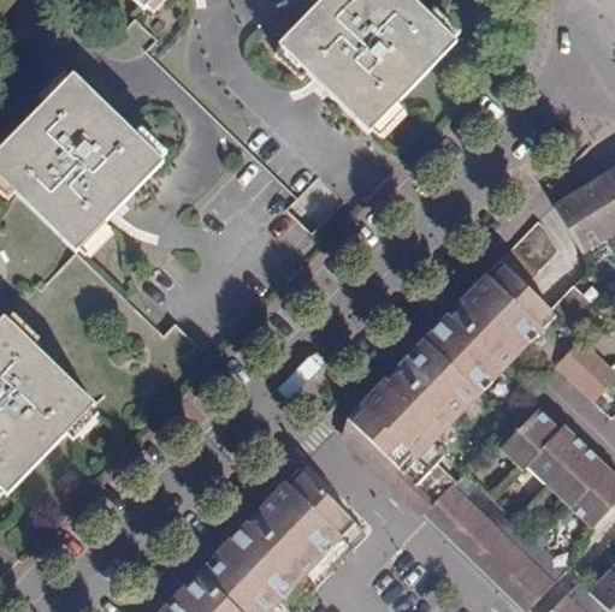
[(320,0),(281,42),(366,125),(371,130),(456,40),(417,0),(320,0)]
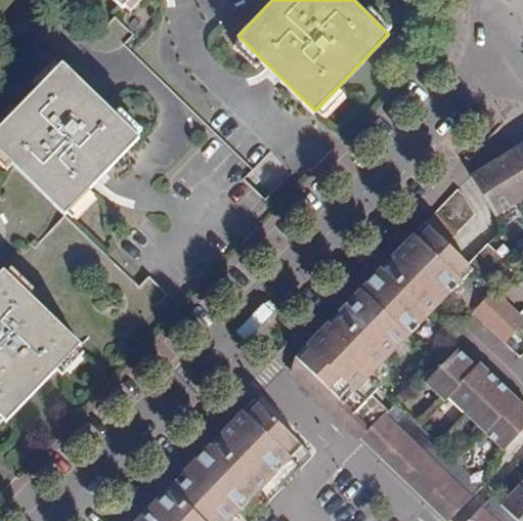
[(63,60),(0,126),(0,146),(67,212),(141,136),(69,64),(63,60)]
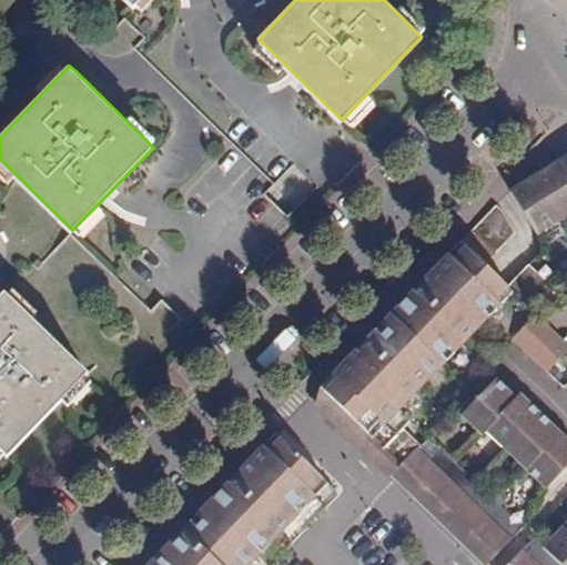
[(566,170),(558,157),(534,173),(562,219),(566,214),(566,170)]
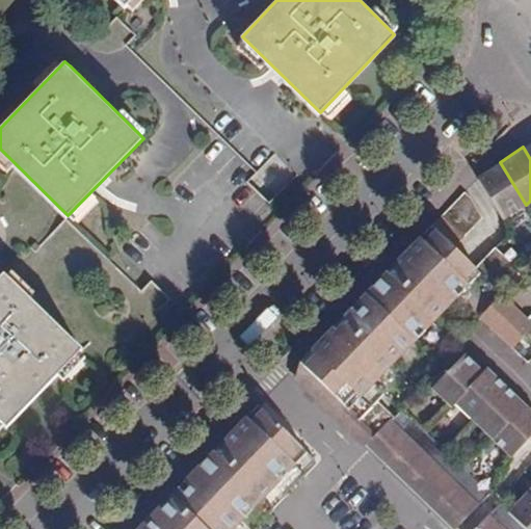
[(503,219),(526,205),(500,162),(477,178),(503,219)]
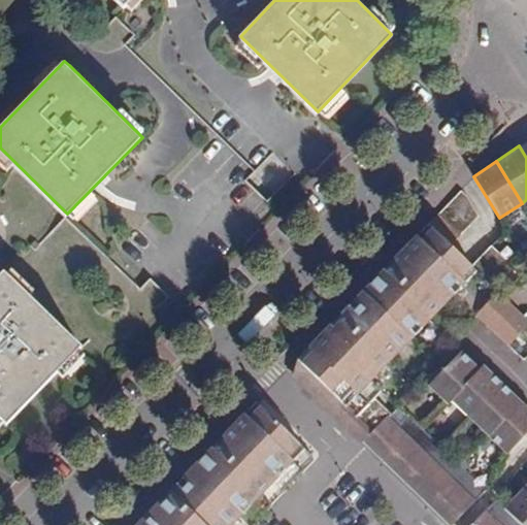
[(479,212),(468,193),(462,188),(448,202),(468,224),(479,212)]
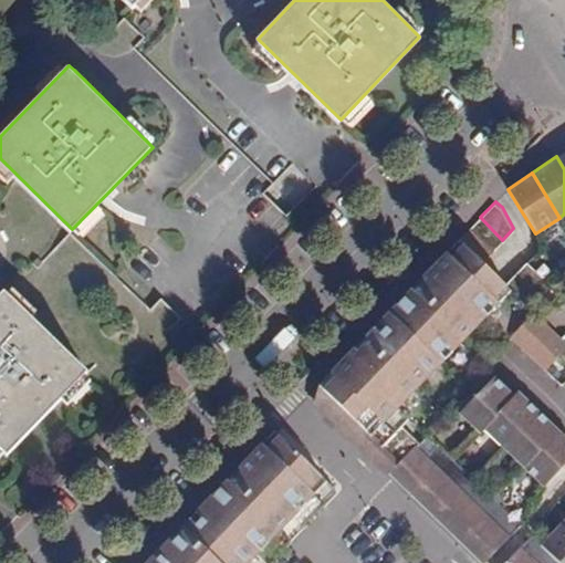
[(491,251),(502,240),(480,217),(469,228),(491,251)]
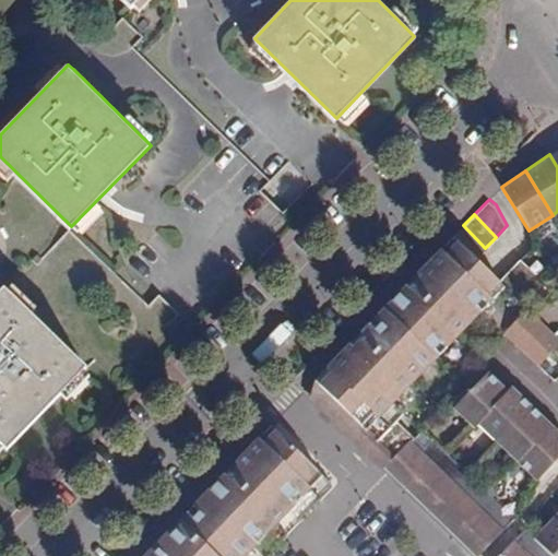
[(476,257),(485,248),(463,225),(453,235),(476,257)]
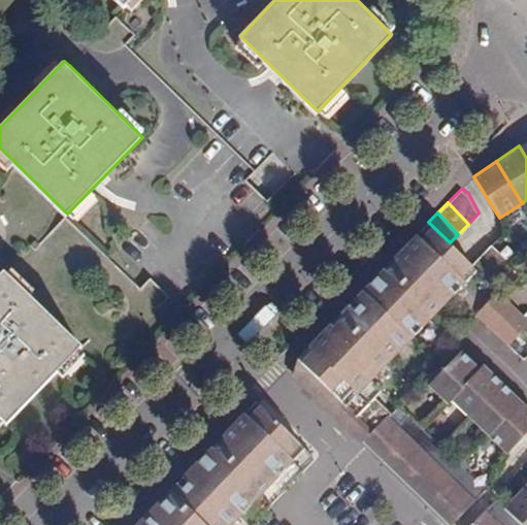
[(466,280),(461,273),(471,263),(450,242),(428,222),(364,289),(410,337),(432,315),(428,310),(432,306),(437,310),(466,280)]
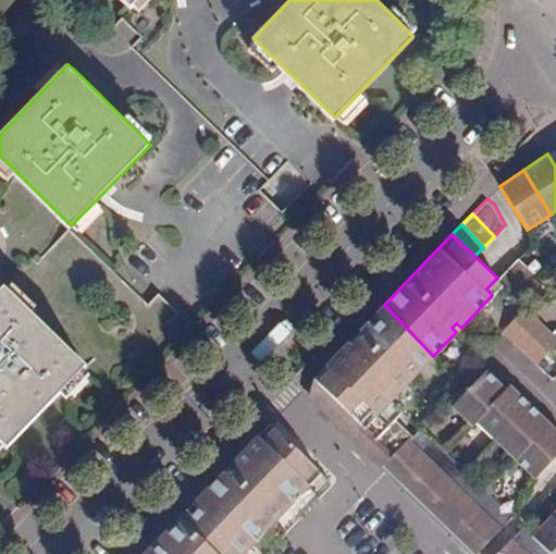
[(530,290),(540,280),(517,258),(507,268),(530,290)]
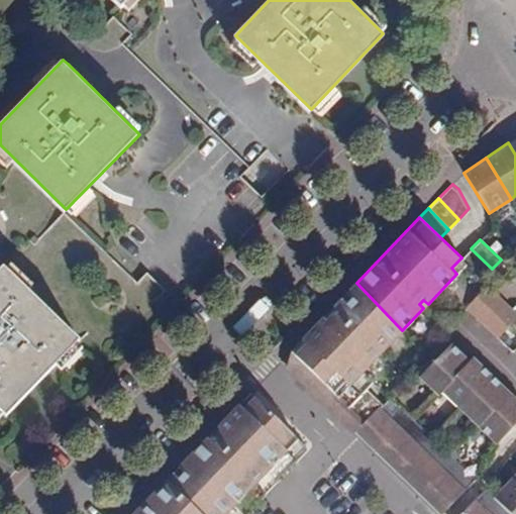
[(483,278),(492,269),(471,248),(461,258),(483,278)]
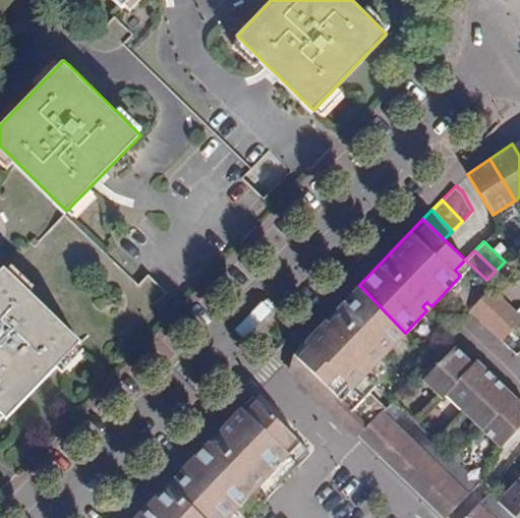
[(5,266),(0,271),(0,408),(9,416),(81,340),(9,270),(5,266)]
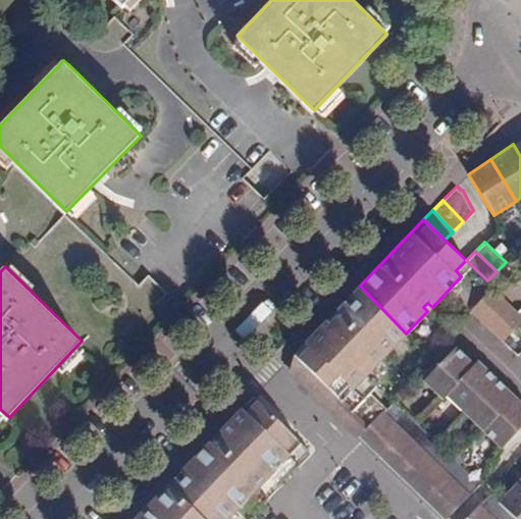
[(396,333),(401,339),(406,333),(360,286),(353,293),(325,321),(332,327),(322,338),(315,331),(294,354),(299,359),(351,412),(354,409),(368,425),(385,407),(397,415),(404,408),(388,394),(367,372),(396,345),(389,339),(396,333)]
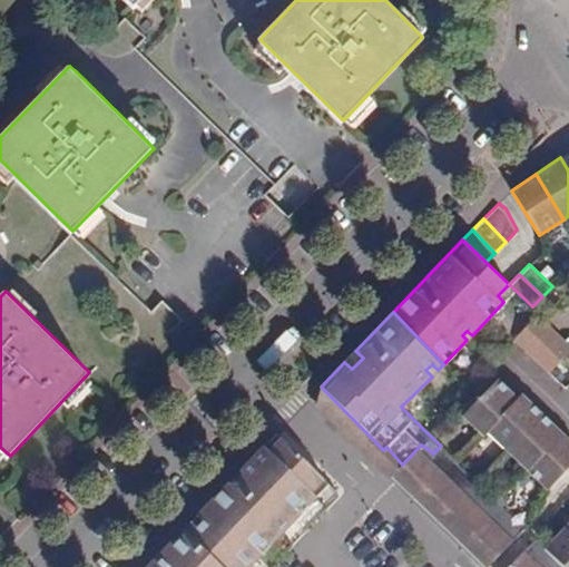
[(538,312),(513,335),(525,346),(549,323),(541,315),(538,312)]
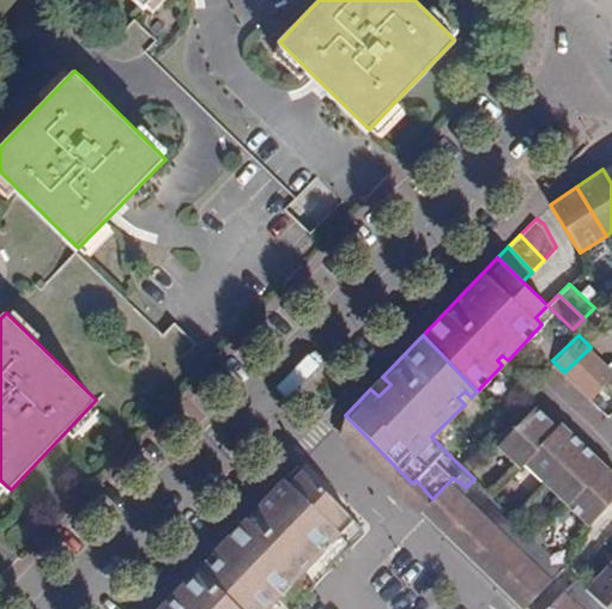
[(591,347),(564,372),(579,385),(604,359),(591,347)]
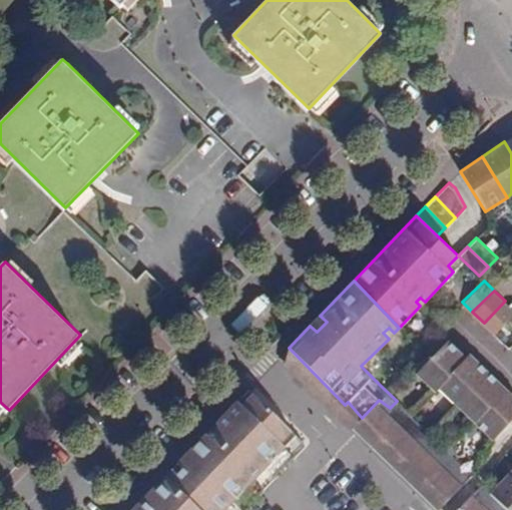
[(484,323),(495,333),(511,316),(511,308),(505,301),(484,323)]
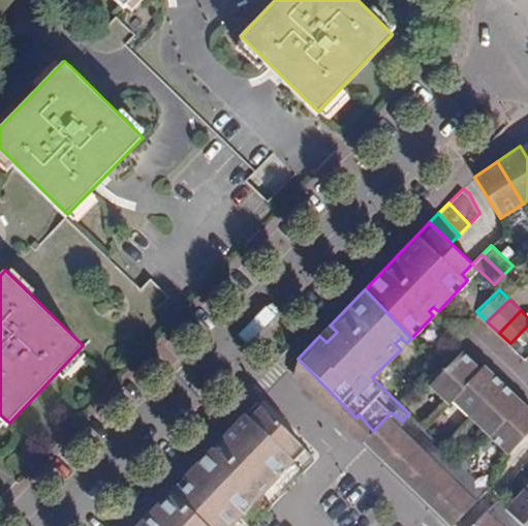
[(327,342),(337,332),(330,326),(319,336),(327,342)]
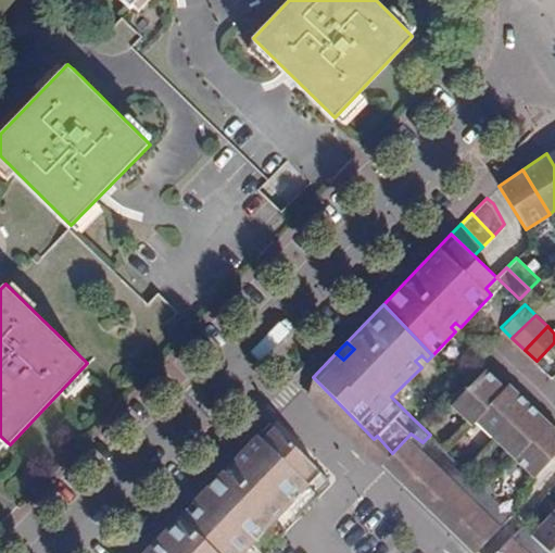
[(454,377),(452,379),(463,391),(484,369),(472,357),(454,377)]
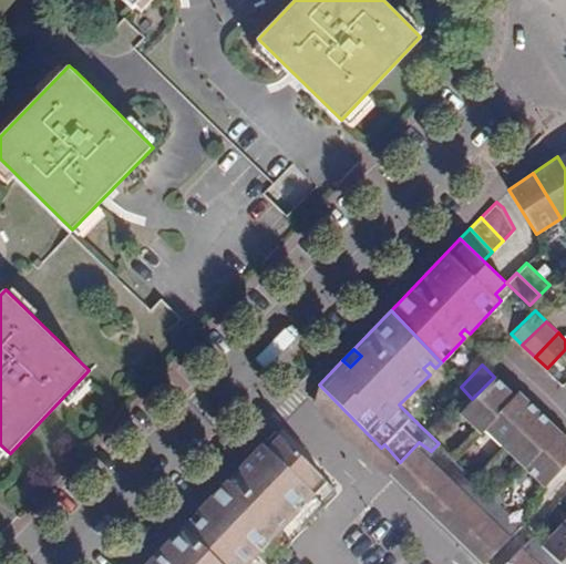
[(515,396),(494,377),(472,399),(458,413),(477,433),(484,427),(515,396)]
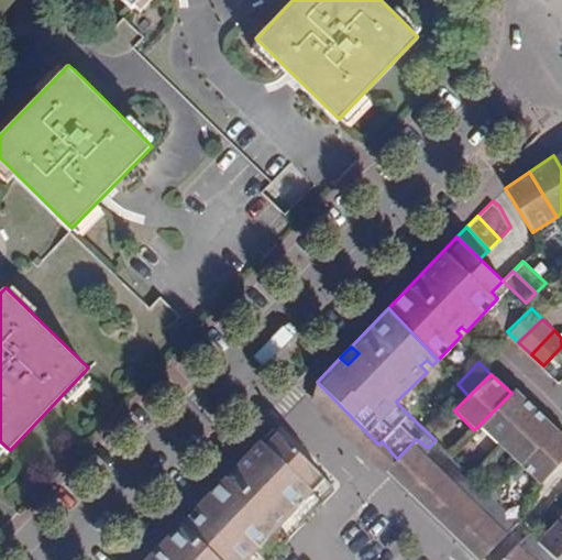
[(373,452),(378,445),(322,387),(315,396),(373,452)]
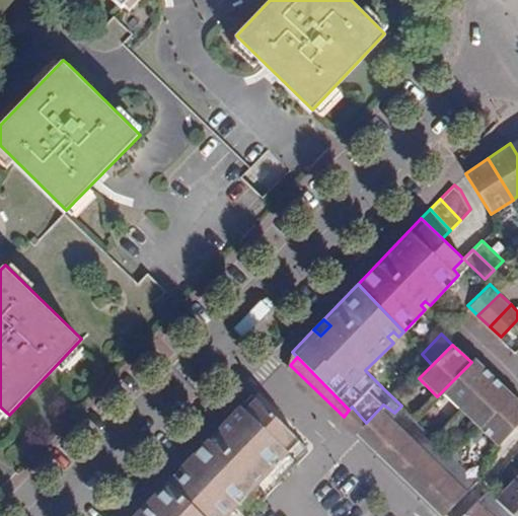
[(494,376),(475,359),(471,362),(443,390),(462,408),(494,376)]
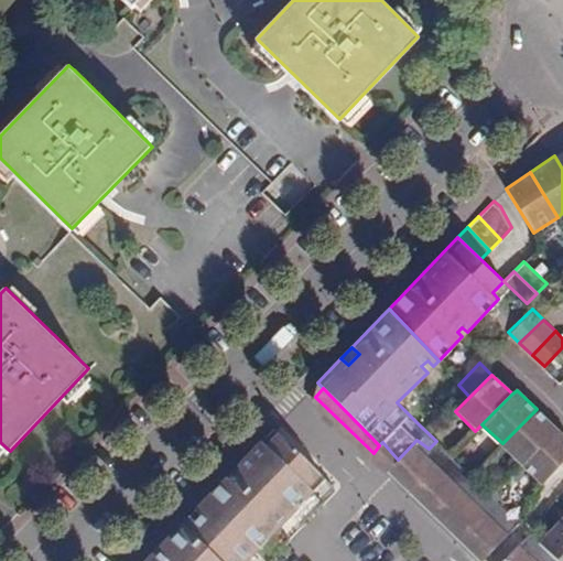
[(537,409),(502,443),(522,462),(555,427),(537,409)]
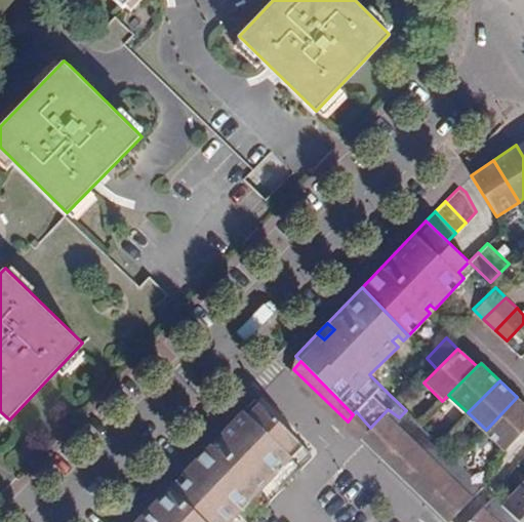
[(523,402),(517,397),(486,430),(505,448),(523,427),(523,402)]
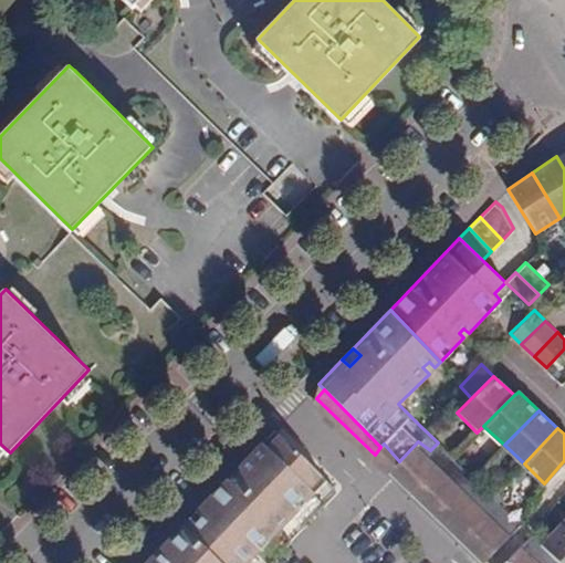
[(249,455),(240,465),(246,469),(249,472),(283,437),(274,429),(249,455)]
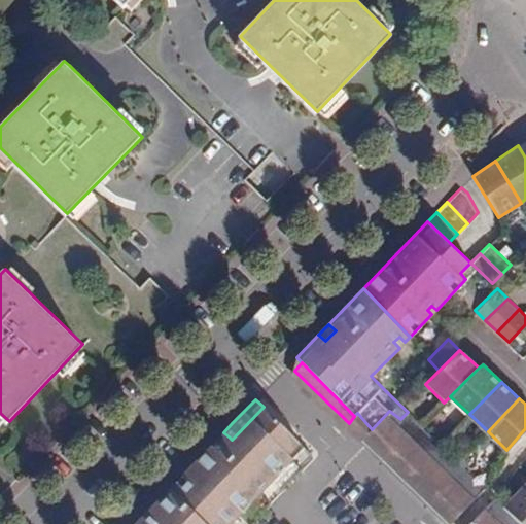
[(148,523),(147,523),(141,518),(135,523),(235,523),(239,521),(242,523),(244,523),(311,454),(264,407),(232,440),(229,437),(215,450),(211,446),(156,501),(165,509),(148,523)]
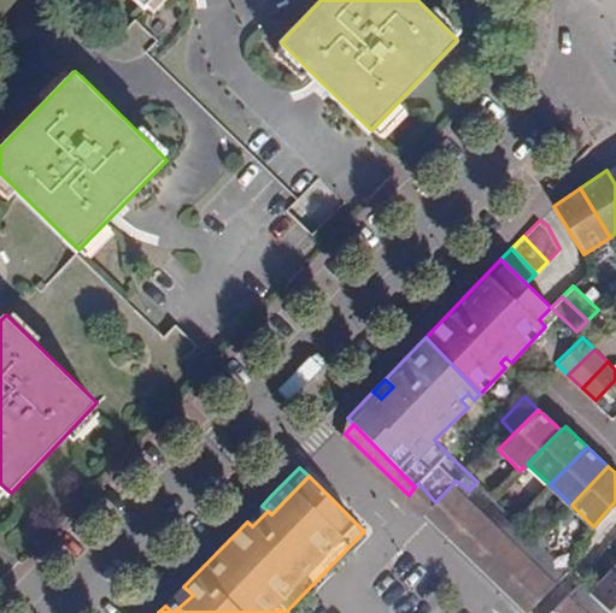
[(516,519),(493,497),(477,482),(469,490),(456,481),(435,502),(434,505),(534,601),(567,567),(538,540),(516,519)]
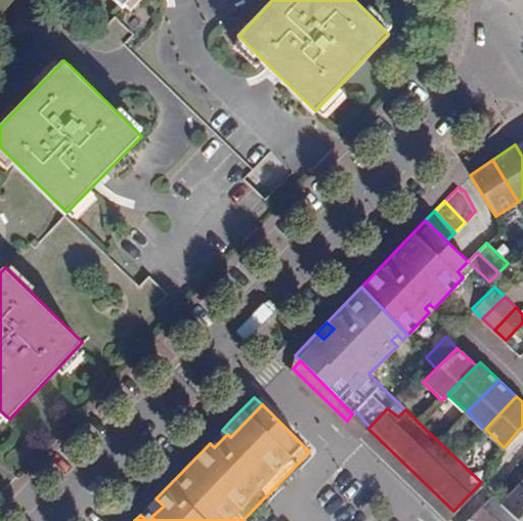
[(369,427),(355,410),(352,414),(347,421),(361,435),(368,429),(369,427)]
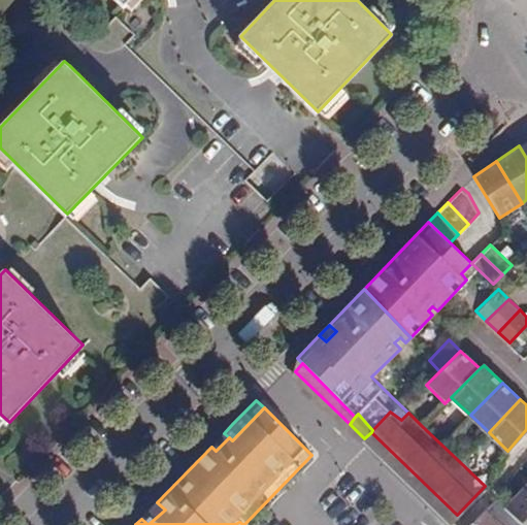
[(457,515),(371,432),(364,438),(450,521),(457,515)]
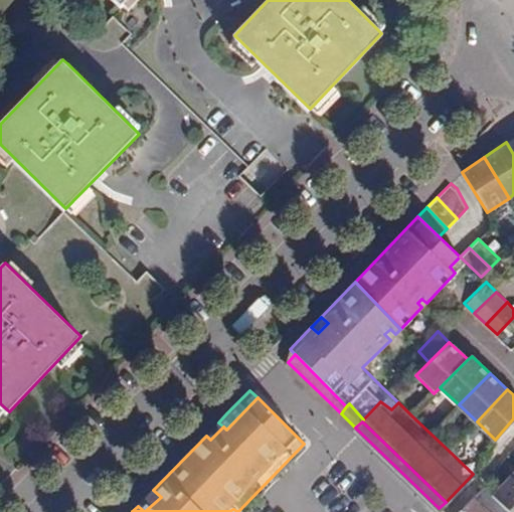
[(250,511),(311,451),(304,444),(238,511),(250,511)]
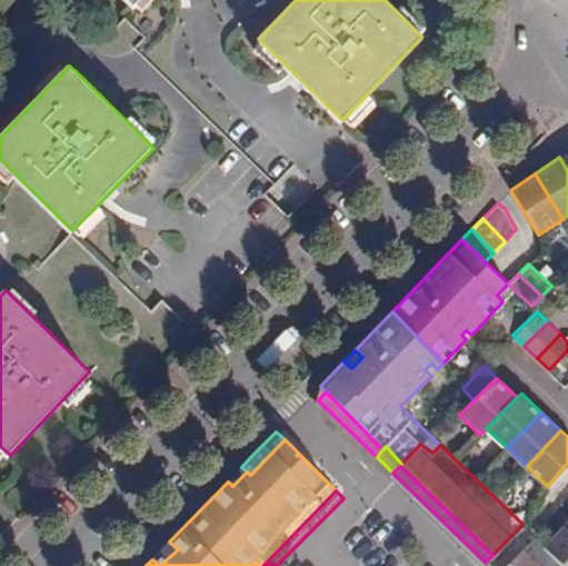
[(567,528),(565,525),(545,546),(566,565),(567,565),(567,528)]
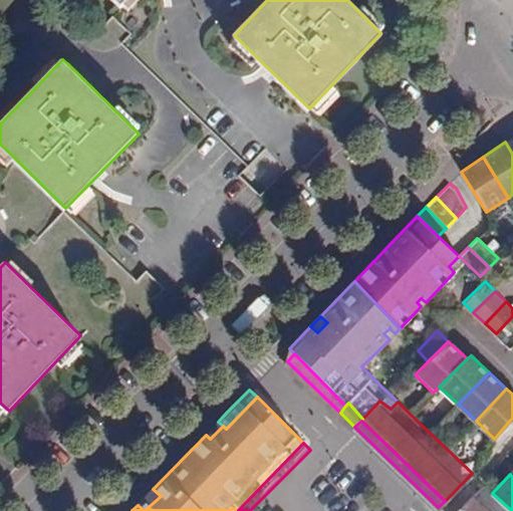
[(511,510),(492,493),(484,484),(457,510),(511,510)]
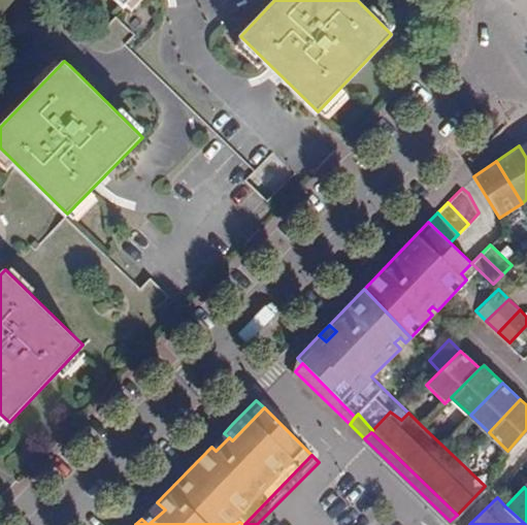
[(157,502),(141,519),(147,524),(149,524),(165,510),(157,502)]
